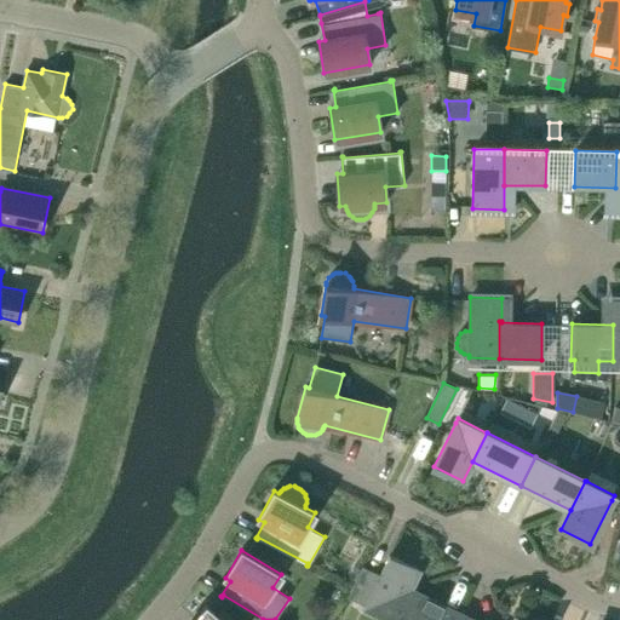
[(395,618),(394,618),(395,619),(409,589),(409,590),(419,570),(390,556),(380,575),(363,567),(348,597),(373,610),(377,603),(385,607),(383,612),(395,618)]
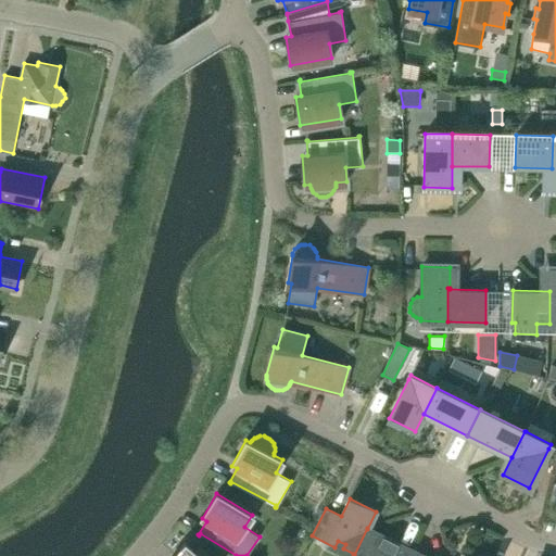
[(367,528),(354,555),(357,555),(407,555),(412,550),(367,529),(367,528)]
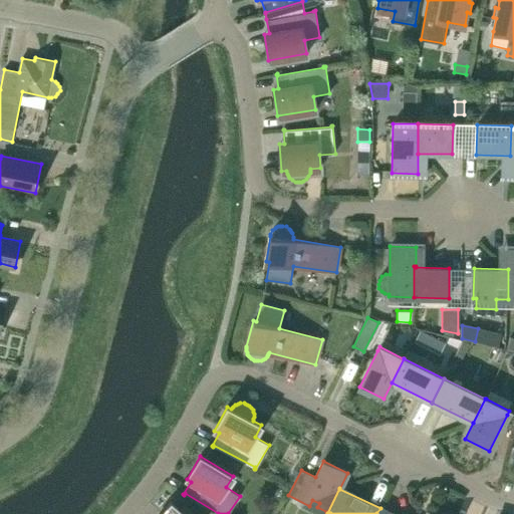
[(186,513),(172,501),(160,513),(186,513)]
